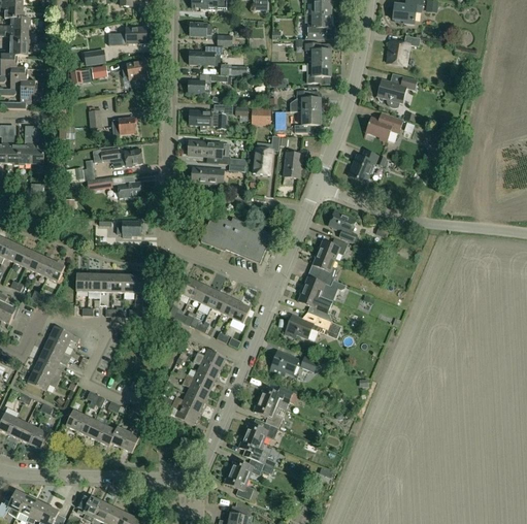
[(190,0),(191,0),(191,6),(199,7),(199,8),(207,8),(207,7),(225,8),(225,0),(190,0)]
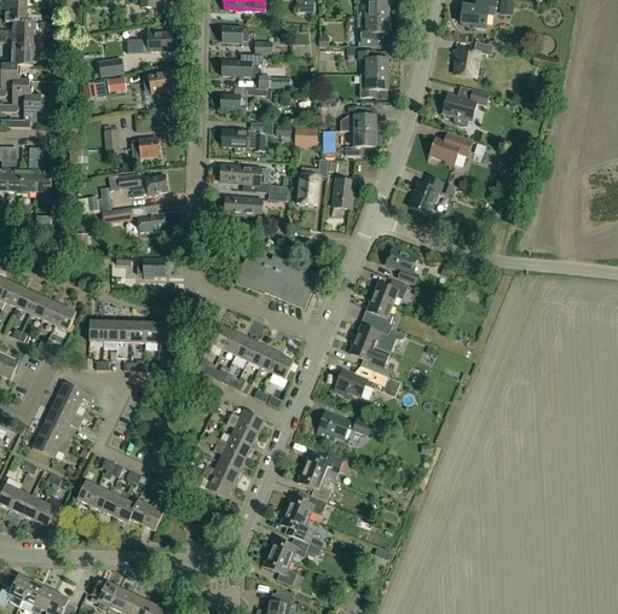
[(299,0),(298,10),(312,10),(313,0),(299,0)]
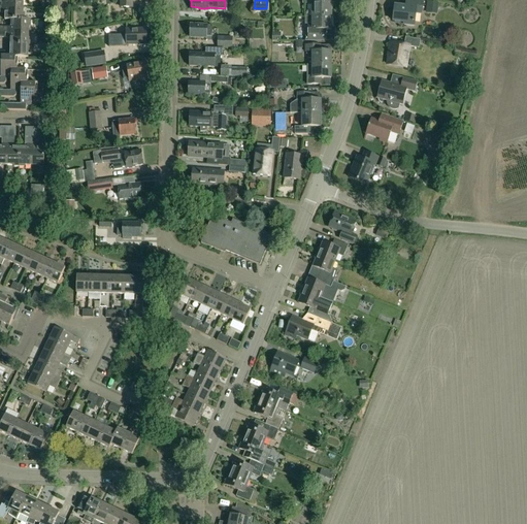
[(310,13),(329,13),(329,0),(317,0),(301,0),(310,0),(310,13)]
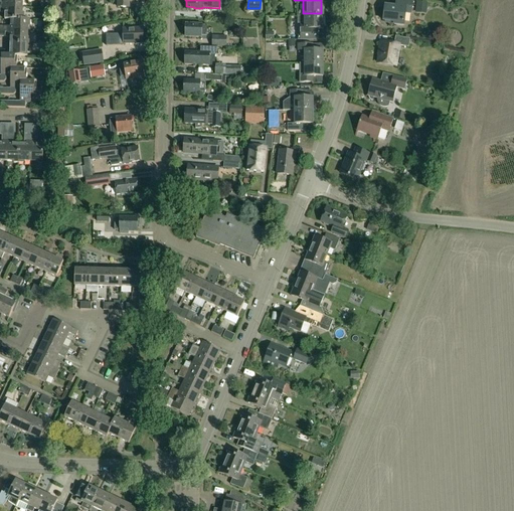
[(392,20),(402,22),(403,9),(409,9),(410,0),(394,0),(394,3),(384,2),(382,17),(392,18),(392,20)]
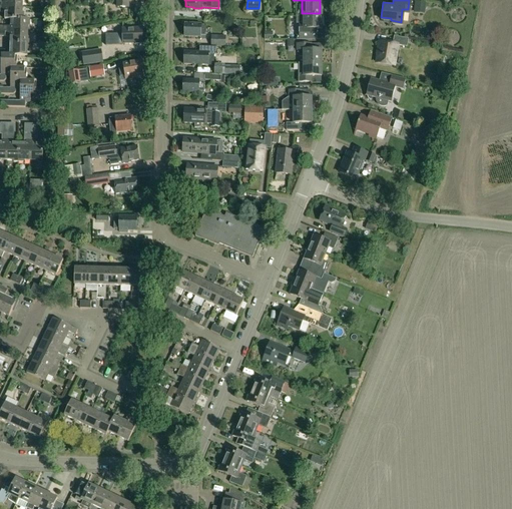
[(414,0),(413,9),(424,10),(425,0),(414,0)]
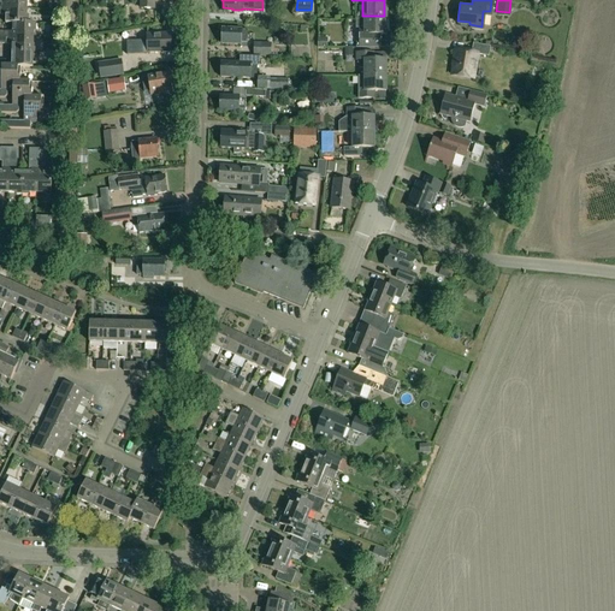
[(25,5),(0,4),(0,10),(4,11),(4,19),(11,19),(27,19),(27,13),(25,12),(25,5)]
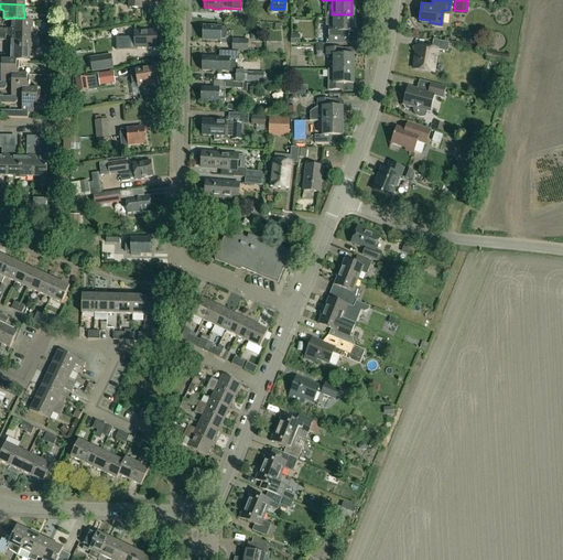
[(332,14),(325,14),(325,22),(327,22),(327,34),(325,34),(325,40),(348,40),(348,29),(353,29),(352,14),(332,14)]
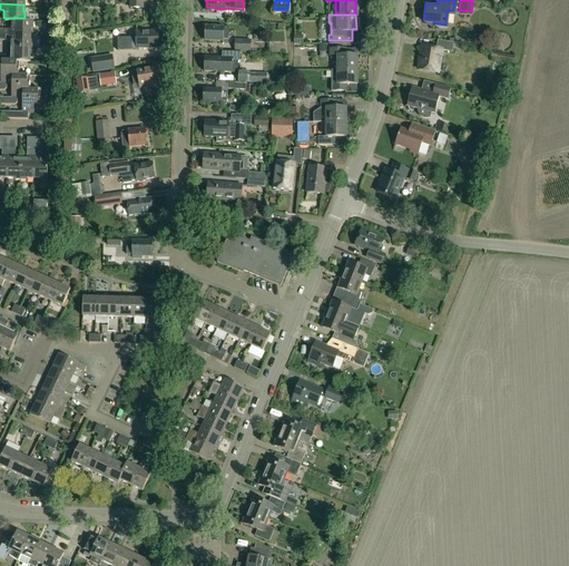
[(1,31),(30,31),(30,26),(31,23),(31,18),(25,18),(10,18),(10,26),(1,26),(1,31)]
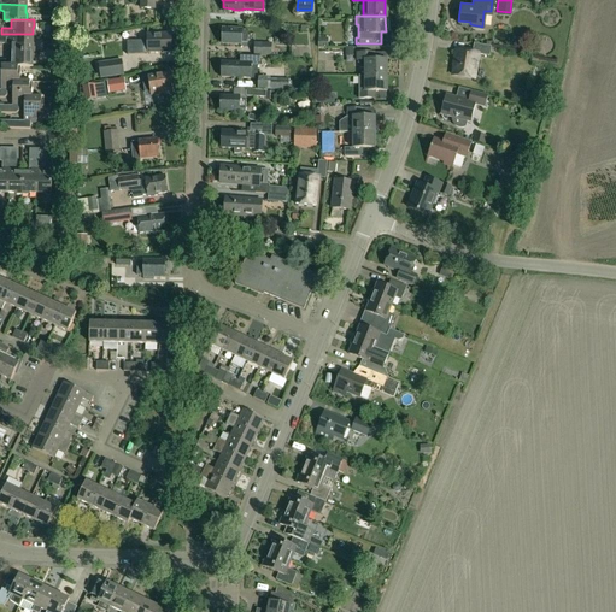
[(246,25),(221,24),(221,40),(240,40),(239,42),(246,42),(246,39),(246,25)]
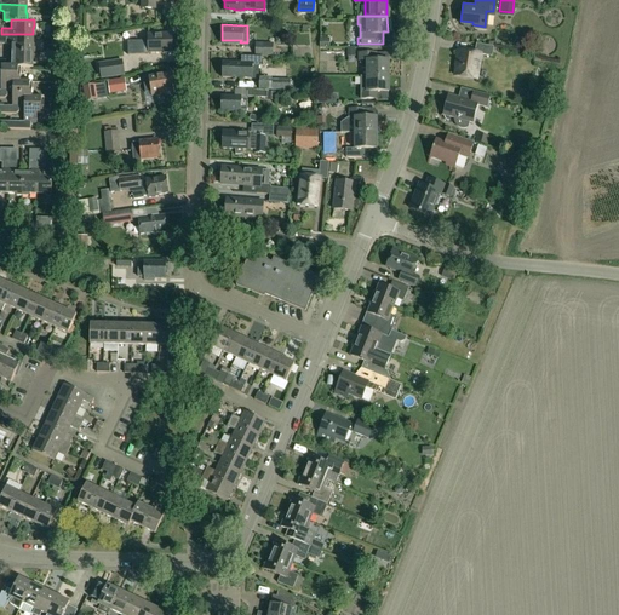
[(171,49),(170,29),(147,30),(147,38),(131,38),(131,49),(147,49),(171,49)]
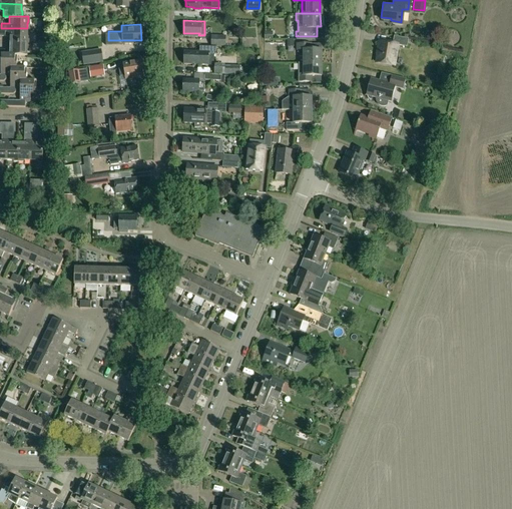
[(9,40),(28,40),(28,36),(26,34),(27,28),(1,28),(0,33),(9,33),(9,40)]
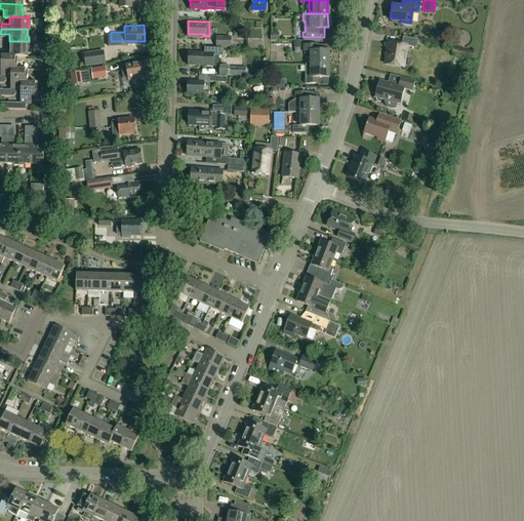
[(278,30),(270,30),(270,38),(278,38),(278,30)]
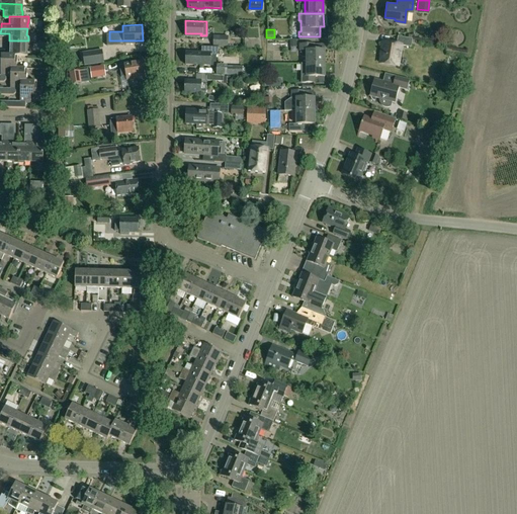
[(211,43),(227,43),(227,32),(212,32),(211,43)]
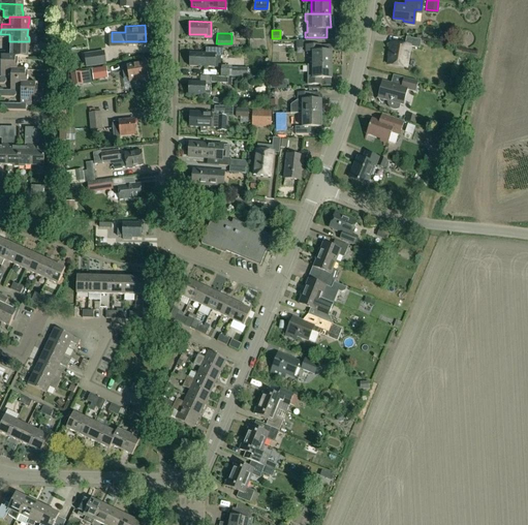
[(387,48),(389,49),(386,61),(405,64),(408,43),(418,44),(420,36),(405,34),(403,41),(390,39),(387,48)]
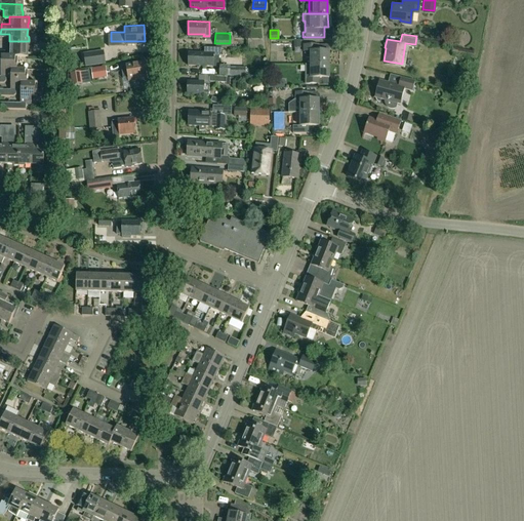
[(16,53),(16,54),(27,54),(27,48),(29,46),(29,41),(9,41),(8,48),(0,48),(0,53),(16,53)]
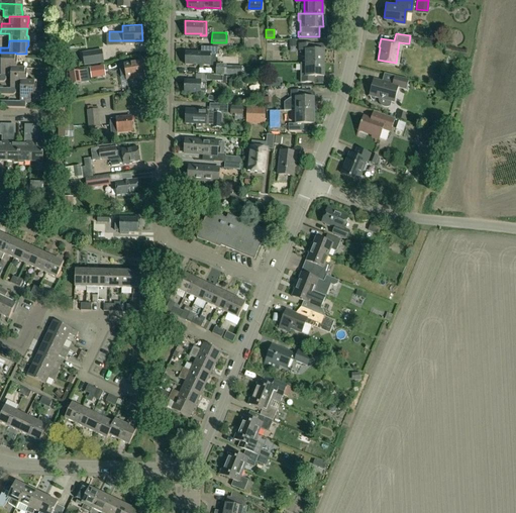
[(304,54),(304,61),(322,61),(322,47),(312,47),(312,40),(298,40),(298,47),(301,47),(300,54),(304,54)]
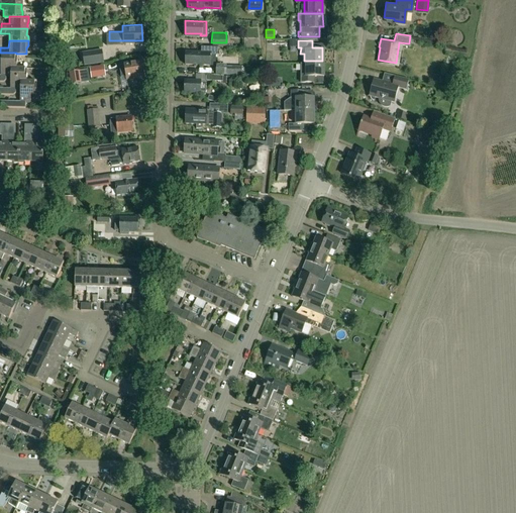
[(200,48),(185,48),(184,62),(213,63),(214,44),(201,43),(200,48)]
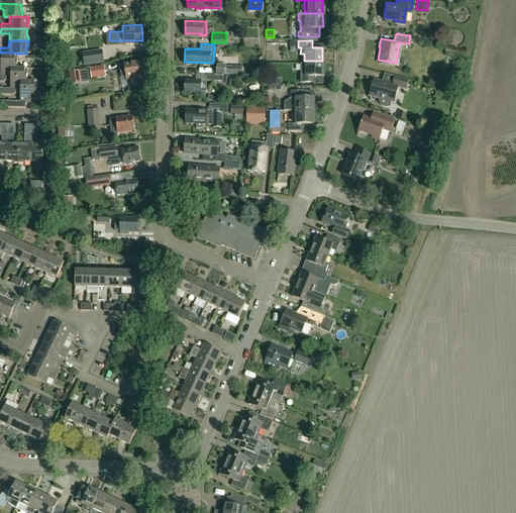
[(83,63),(103,60),(101,45),(81,48),(83,63)]
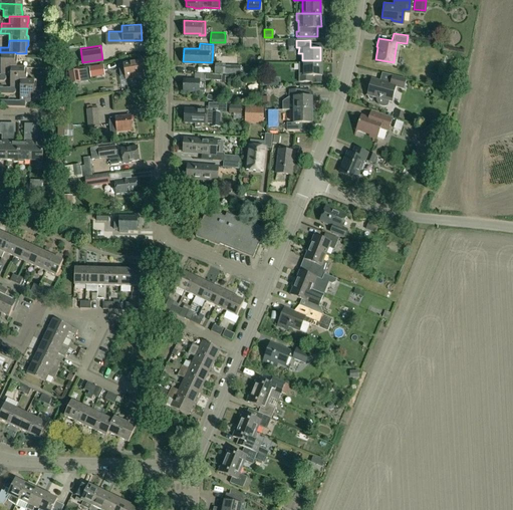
[(15,65),(15,64),(16,53),(16,52),(0,52),(0,78),(3,78),(5,76),(5,72),(9,72),(10,72),(10,64),(15,65)]
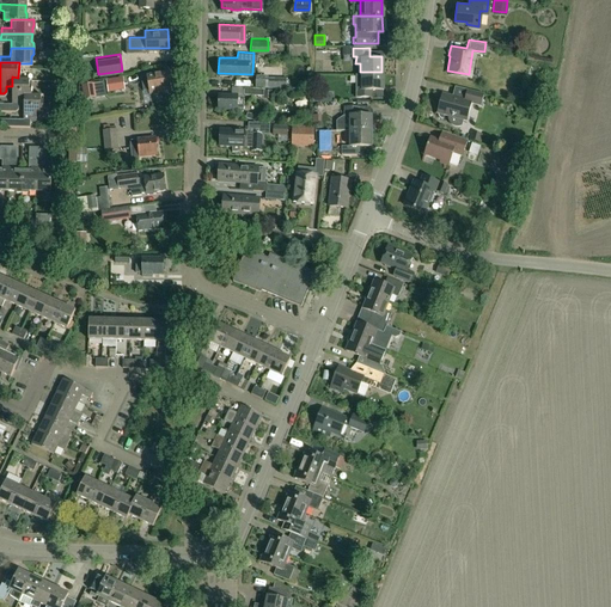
[(147,77),(140,78),(142,87),(148,86),(148,91),(169,87),(169,86),(166,69),(146,73),(147,77)]
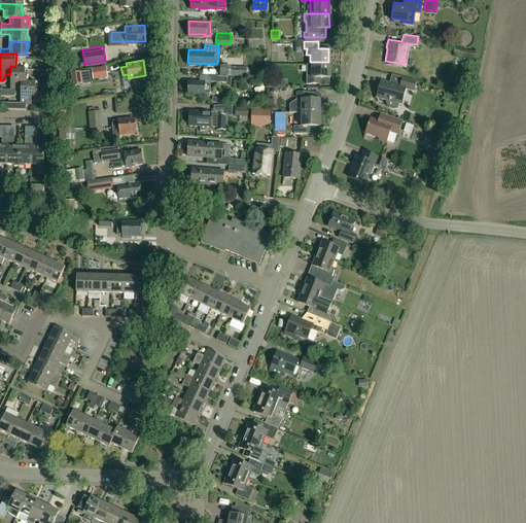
[(310,62),(306,62),(306,80),(318,80),(318,75),(328,75),(328,62),(310,62)]
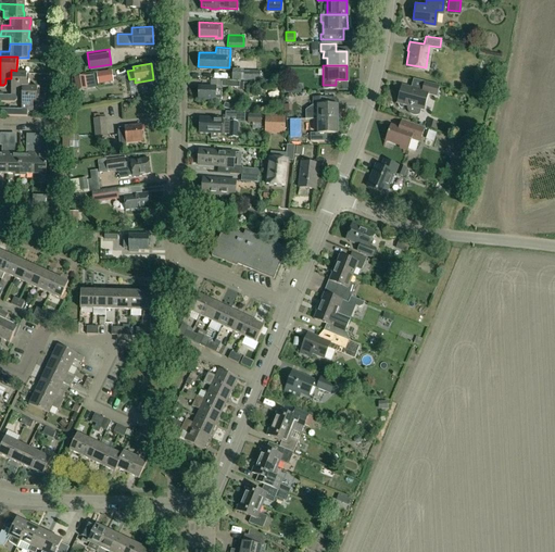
[(97,80),(113,78),(111,66),(96,69),(97,80)]
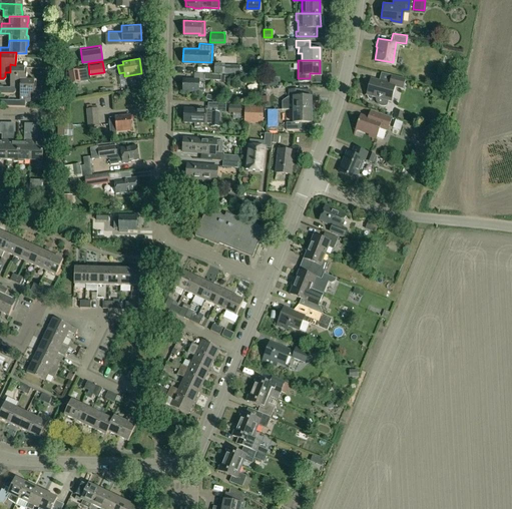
[(239,63),(221,62),(220,70),(239,71),(239,63)]
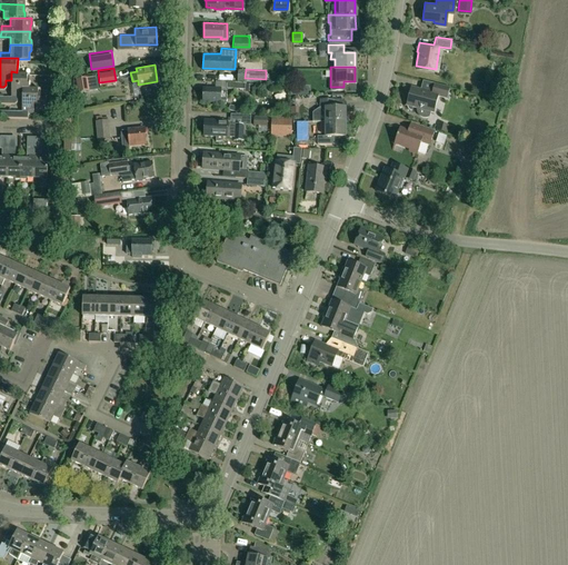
[(0,100),(13,101),(17,99),(17,95),(21,95),(22,95),(22,87),(28,87),(28,86),(28,72),(17,71),(17,72),(11,71),(11,80),(10,80),(10,93),(0,93),(0,100)]
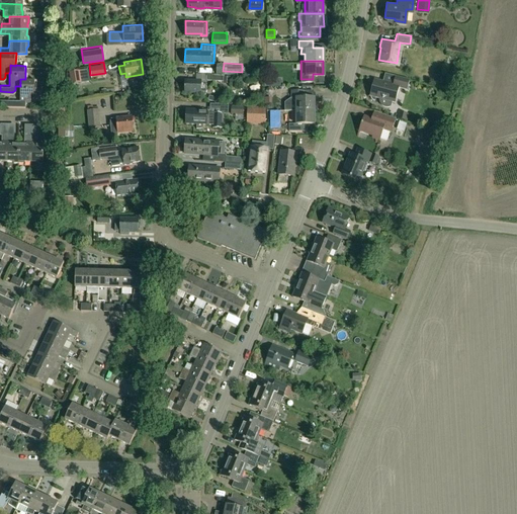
[(89,78),(87,66),(69,69),(71,81),(89,78)]
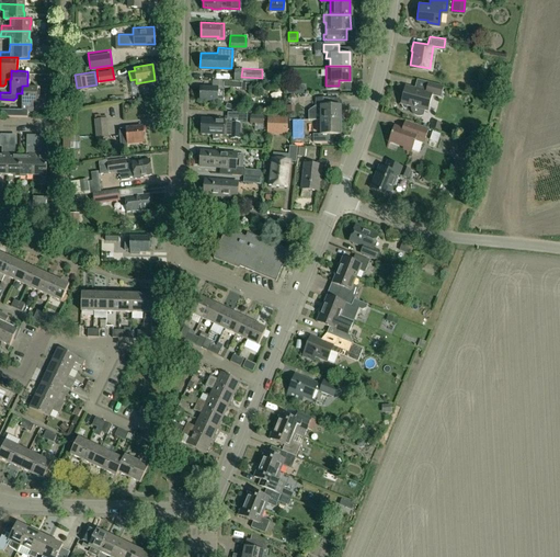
[(410,108),(415,112),(416,113),(420,112),(422,106),(426,109),(431,92),(440,94),(443,83),(427,79),(416,78),(413,86),(404,82),(400,101),(401,101),(401,103),(403,105),(404,102),(410,103),(410,108)]
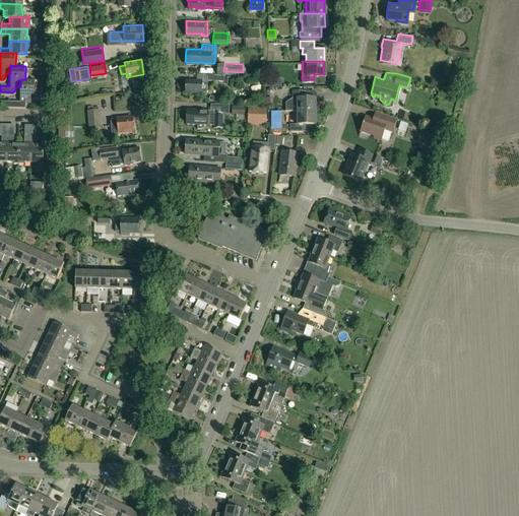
[(184,77),(184,90),(201,90),(201,89),(206,89),(206,79),(201,79),(201,78),(184,77)]
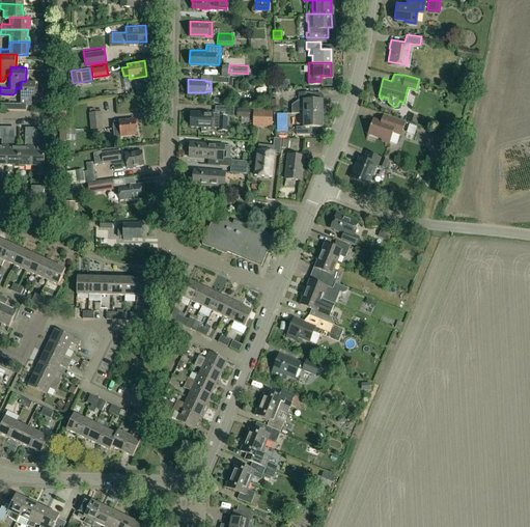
[(26,81),(21,81),(21,88),(20,88),(20,101),(7,101),(6,107),(25,108),(25,102),(30,102),(31,94),(36,94),(36,81),(26,80),(26,81)]
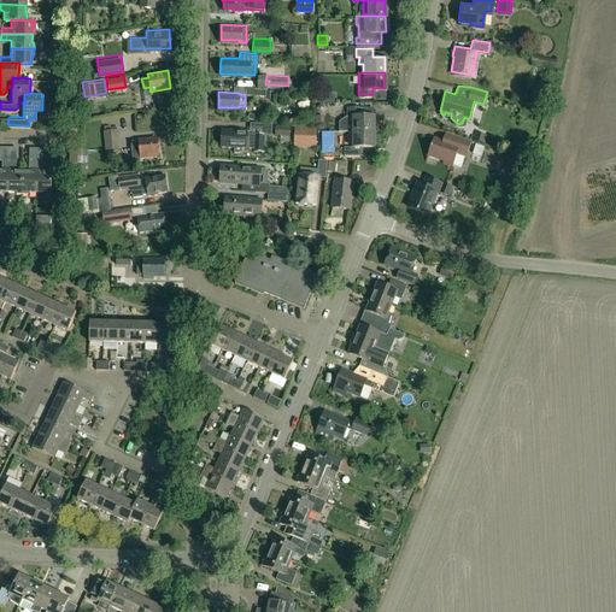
[(351,129),(375,129),(375,116),(373,113),(373,106),(361,105),(346,104),(346,113),(346,115),(338,119),(338,130),(351,129)]
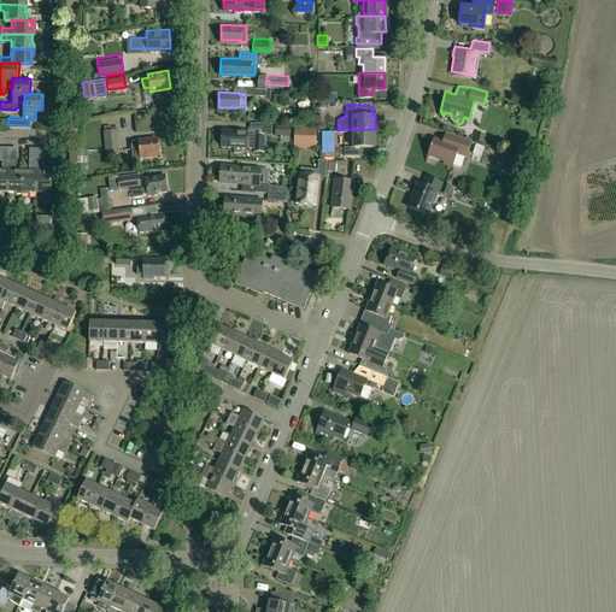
[(316,124),(293,124),(293,143),(315,145),(316,124)]
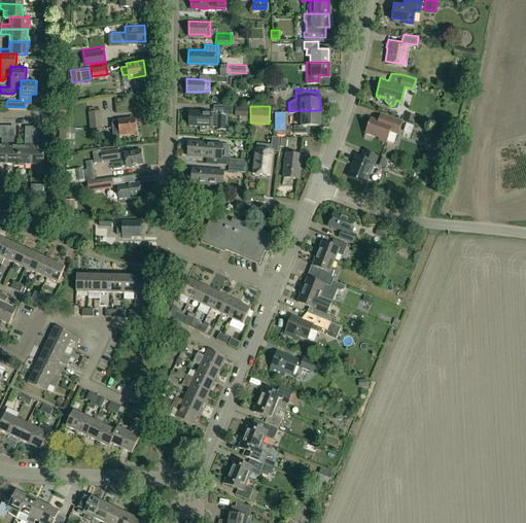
[(208,125),(208,124),(215,125),(215,127),(224,127),(225,111),(213,111),(213,109),(209,109),(205,109),(205,107),(200,107),(200,108),(188,108),(188,124),(199,124),(199,128),(205,129),(205,124),(208,125)]
